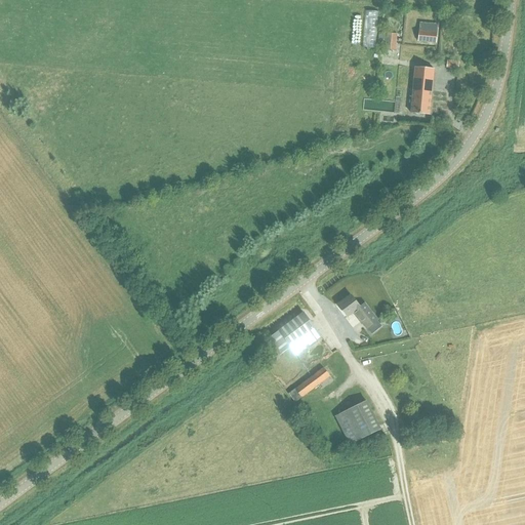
[(362,45),(364,11),(353,11),(351,44),(362,45)]
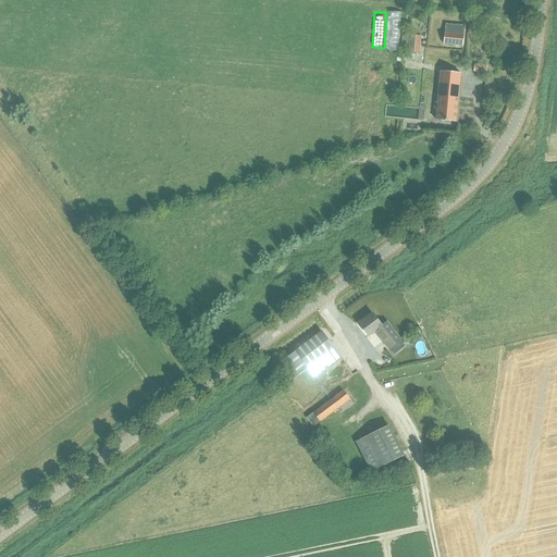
[(462,47),(463,36),(444,34),(443,45),(462,47)]
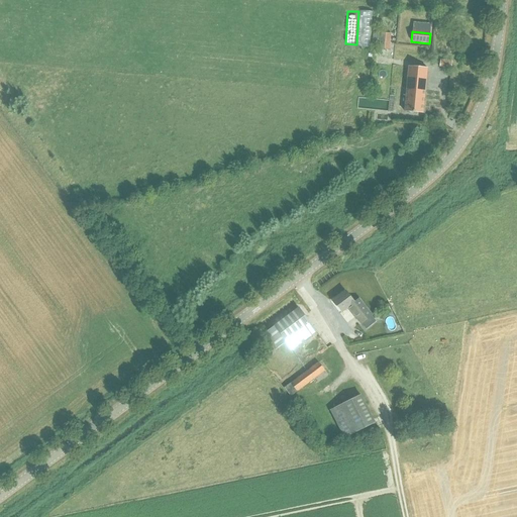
[(392,34),(378,33),(377,49),(390,50),(392,34)]
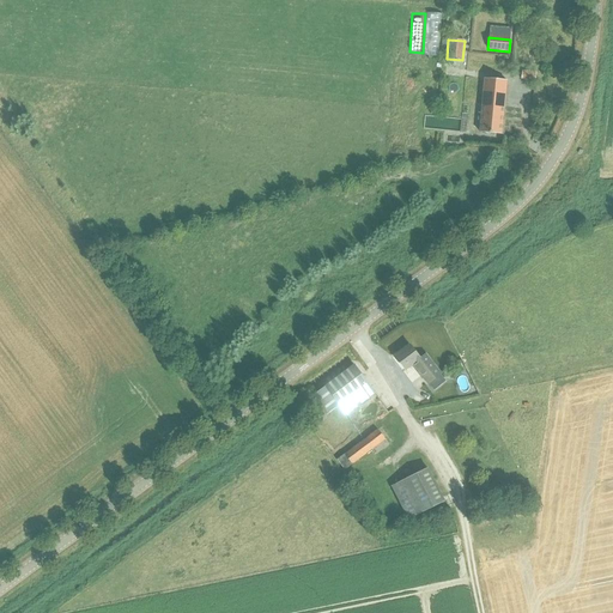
[(502,134),(507,80),(485,78),(480,132),(502,134)]
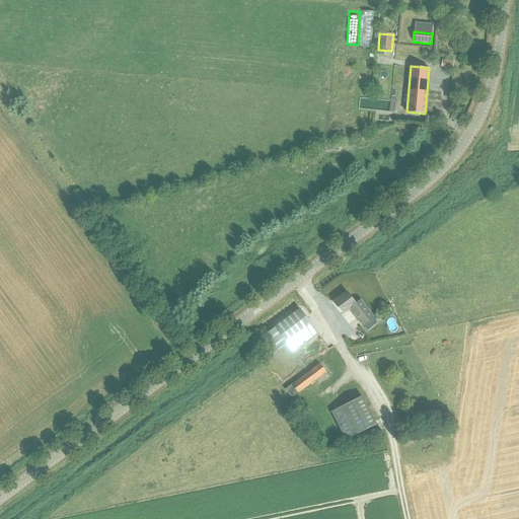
[(360,302),(356,305),(347,293),(334,302),(343,314),(349,310),(361,326),(372,319),(360,302)]
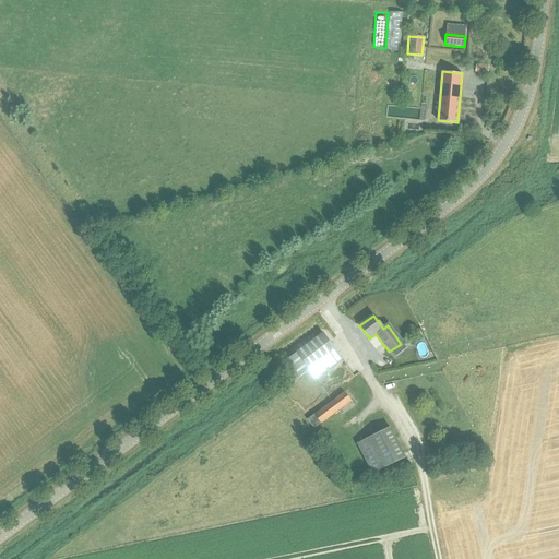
[(323,334),(286,361),(293,371),(298,377),(298,378),(308,370),(314,379),(342,359),(323,334)]
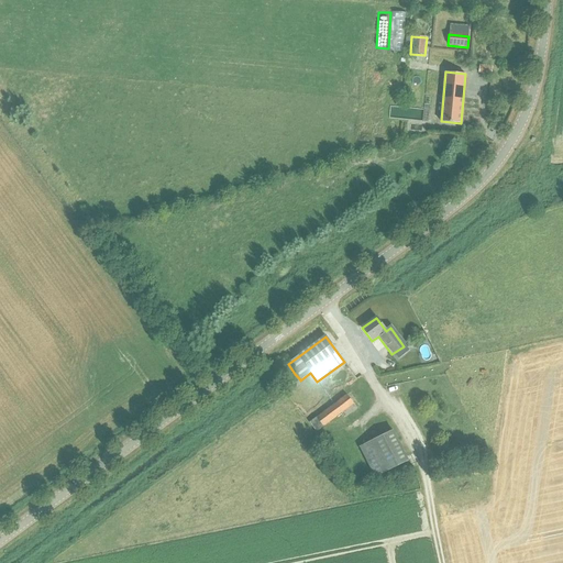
[(346,418),(357,410),(346,396),(309,423),(317,433),(343,414),(346,418)]
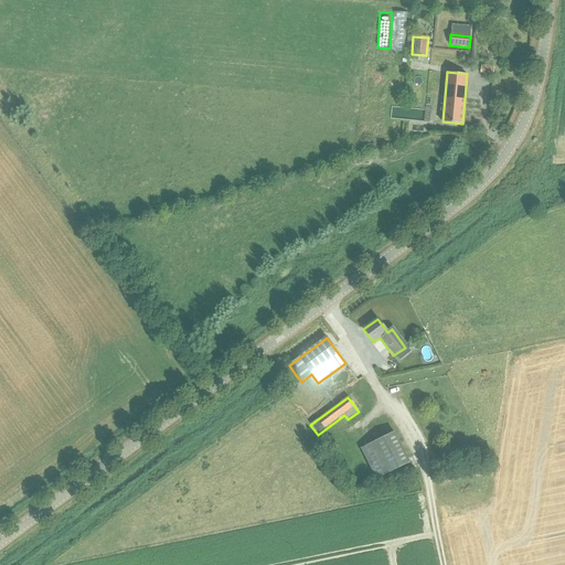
[(374,443),(363,448),(377,478),(388,472),(409,462),(395,433),(374,443)]
